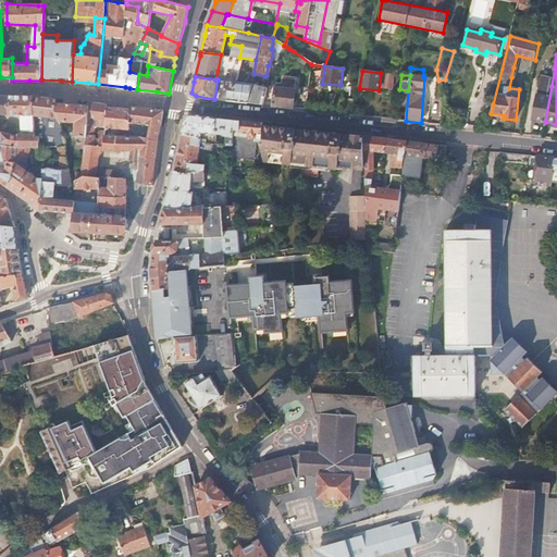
[(238,101),(247,102),(250,85),(223,81),(221,79),(218,99),(224,100),(238,101)]
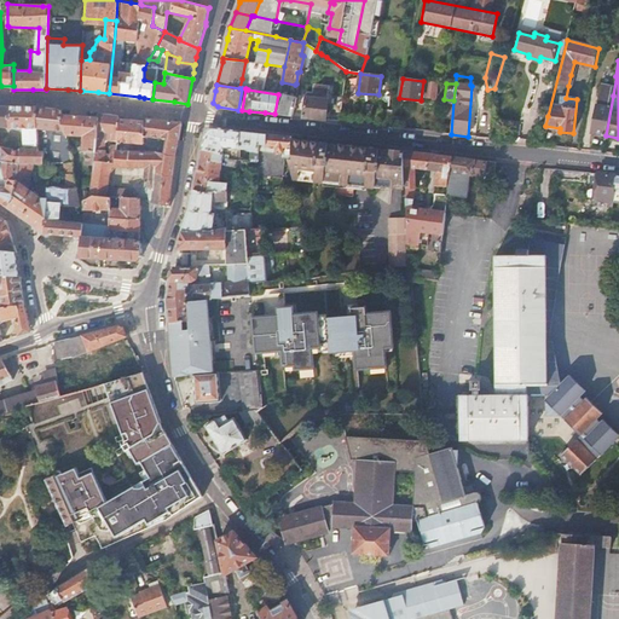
[(593,133),(606,136),(613,96),(600,93),(593,133)]
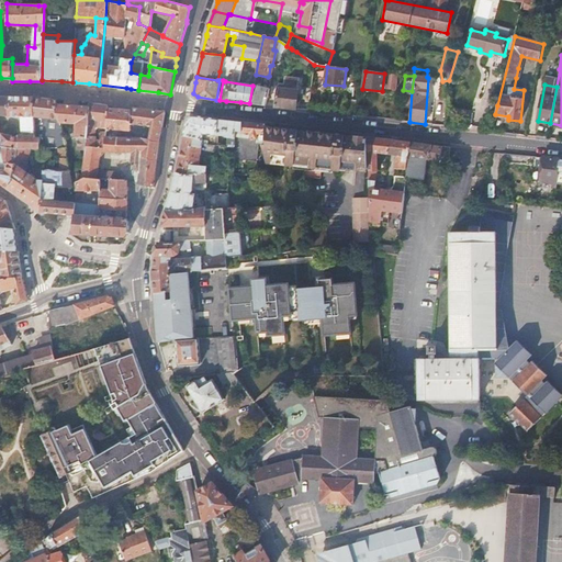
[(259,104),(266,105),(269,88),(253,86),(249,103),(259,104)]
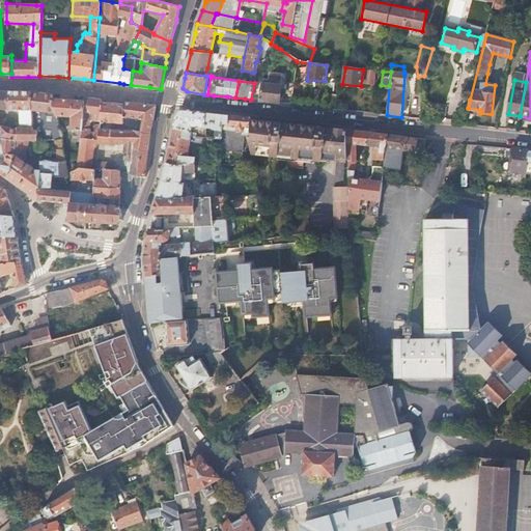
[(271,102),(280,103),(282,84),(278,84),(277,85),(270,84),(270,83),(261,83),(259,101),(271,102)]
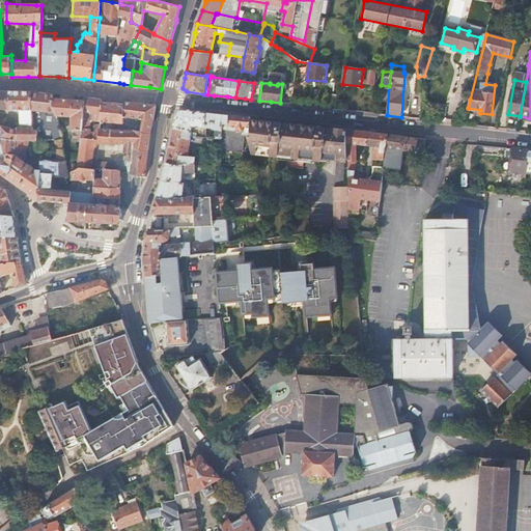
[(20,127),(31,127),(32,111),(32,92),(30,91),(3,90),(0,89),(0,109),(20,111),(20,127)]
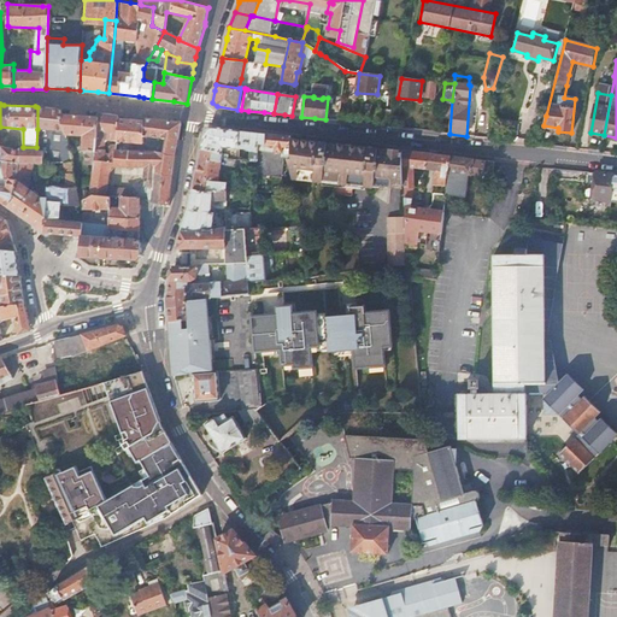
[(37,129),(56,130),(64,131),(60,115),(59,110),(50,109),(37,107),(37,129)]
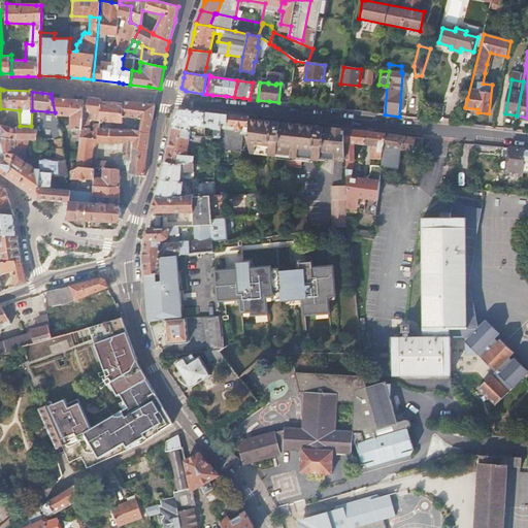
[(324,107),(334,108),(335,94),(325,94),(324,107)]
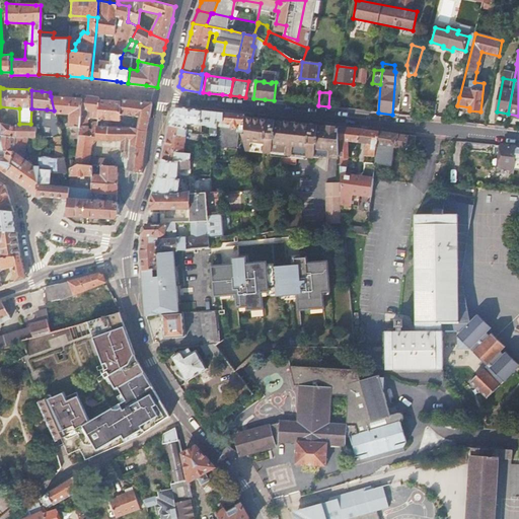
[(72,139),(78,139),(78,137),(82,99),(69,97),(51,96),(54,110),(55,114),(70,115),(69,128),(73,128),(72,139)]
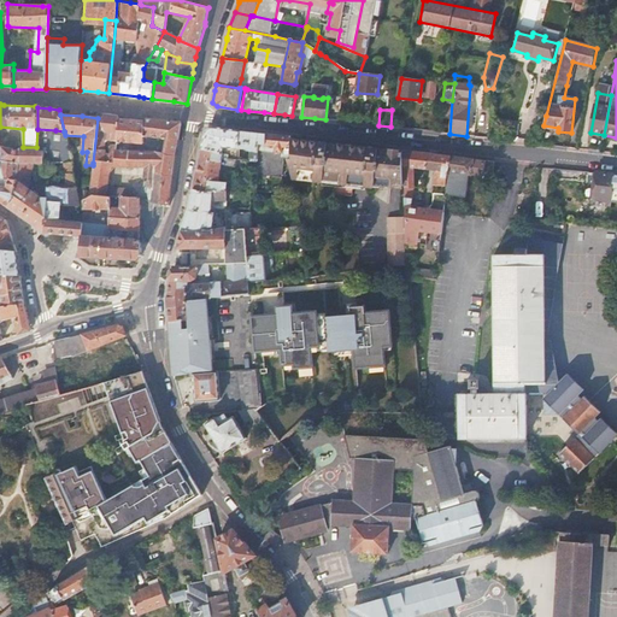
[(98,118),(93,163),(115,165),(115,156),(105,156),(105,151),(103,151),(104,145),(105,142),(106,142),(107,141),(116,142),(118,119),(118,116),(112,116),(98,115),(98,118)]
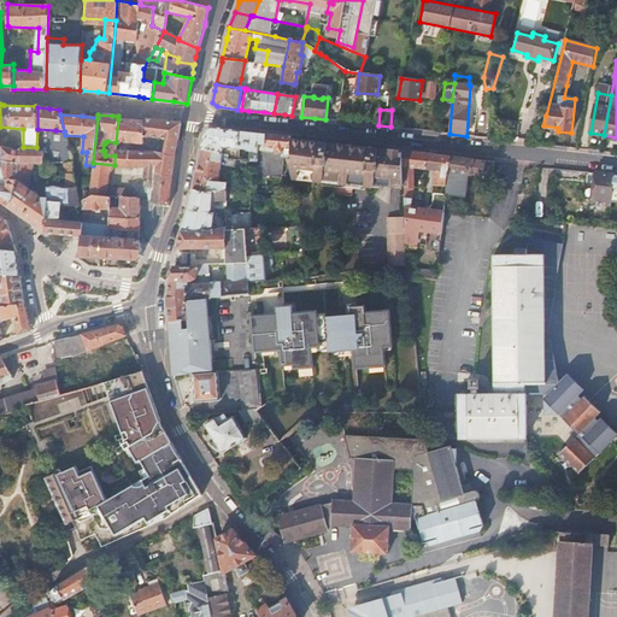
[(162,184),(171,186),(176,147),(181,122),(144,117),(142,122),(136,121),(118,119),(116,142),(142,144),(144,137),(165,140),(163,152),(154,151),(154,153),(116,152),(115,156),(115,165),(113,170),(137,171),(163,174),(162,184)]
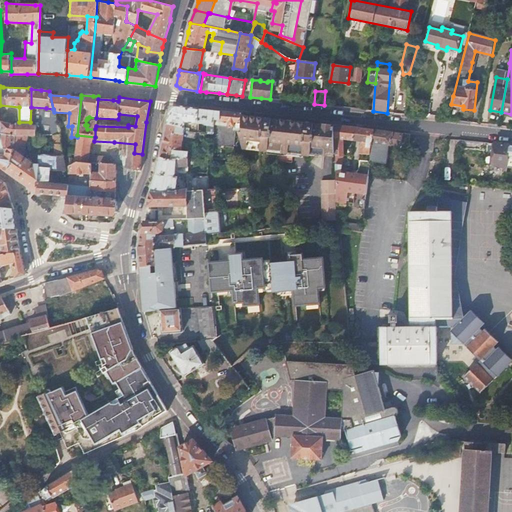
[(197,123),(198,108),(188,107),(176,105),(170,109),(167,124),(182,127),(183,122),(197,123)]
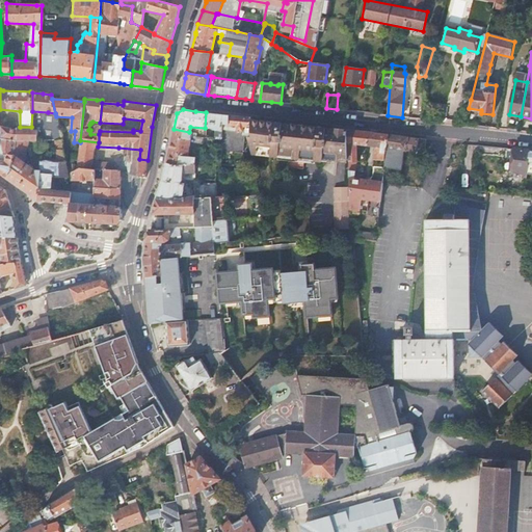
[(34,133),(35,141),(54,140),(58,140),(55,124),(43,124),(42,115),(47,116),(48,112),(32,111),(31,127),(31,130),(31,134),(34,133)]
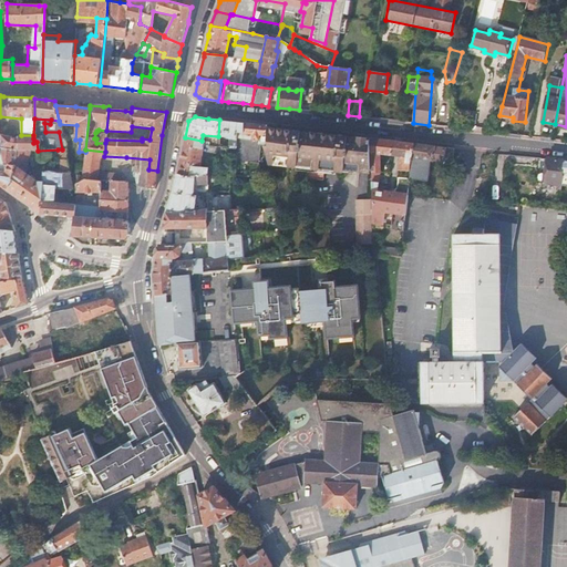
[(236,141),(238,122),(232,122),(219,120),(218,136),(226,136),(226,138),(228,138),(228,144),(236,144),(236,142),(236,141)]
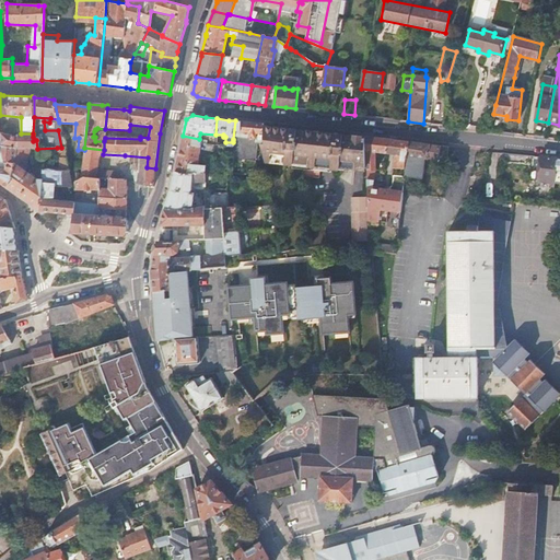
[(260,142),(263,124),(253,123),(235,120),(233,139),(233,140),(247,141),(247,146),(254,147),(254,141),(260,142)]
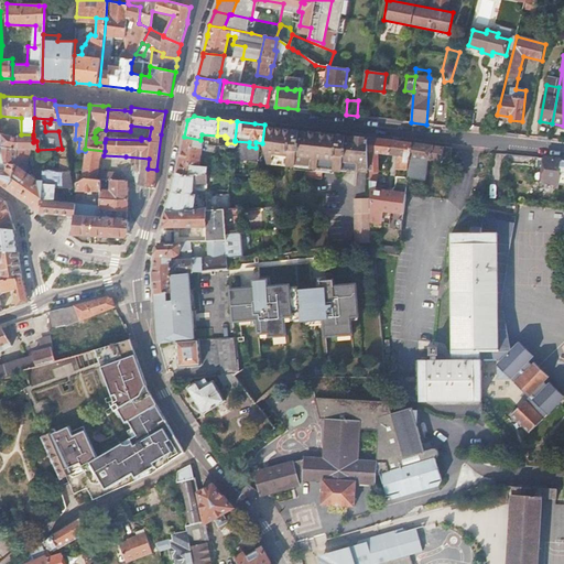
[(349,166),(368,169),(366,140),(362,139),(337,136),(306,132),(275,129),(264,127),(263,159),(308,164),(307,174),(322,177),(323,166),(348,171),(349,166)]
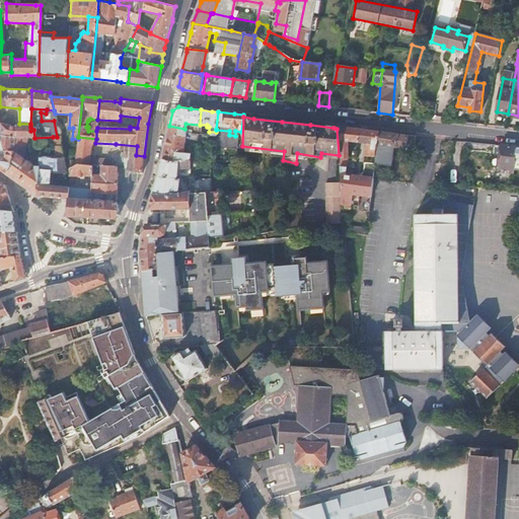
[(14,138),(27,138),(34,138),(33,130),(30,131),(30,127),(16,126),(15,128),(2,125),(1,128),(1,130),(6,130),(6,137),(14,138)]
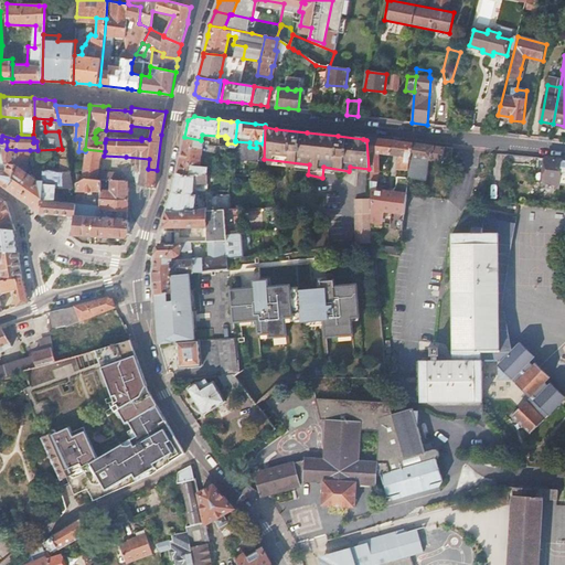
[(201,140),(184,137),(183,141),(182,149),(177,170),(177,172),(205,172),(205,166),(198,163),(202,149),(214,151),(216,147),(216,145),(201,144),(201,140)]
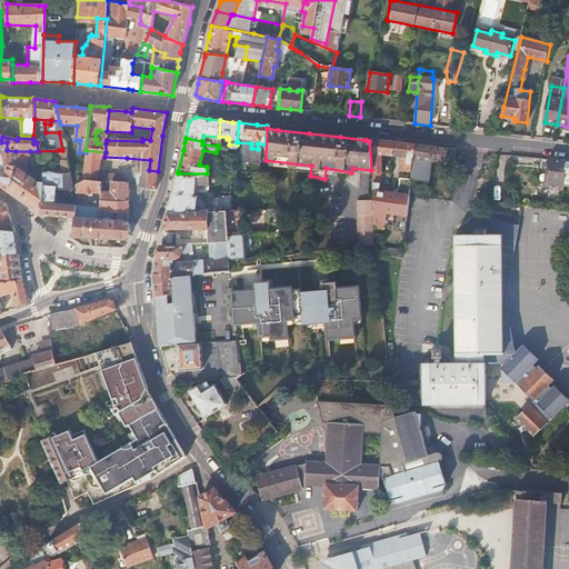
[(371,170),(371,173),(380,173),(381,173),(380,155),(392,157),(395,141),(382,140),(369,139),(369,141),(371,170)]
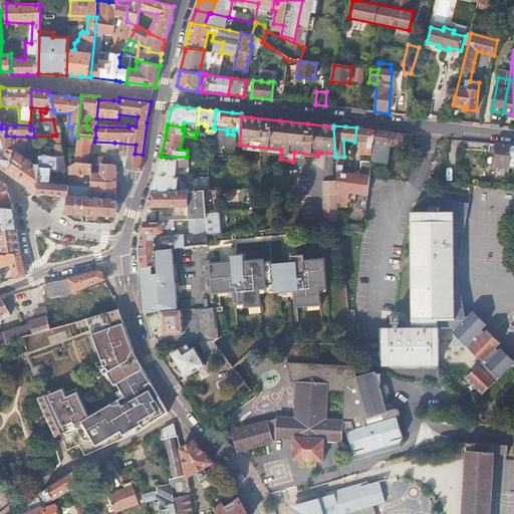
[(361,142),(362,129),(356,127),(354,142),(361,142)]
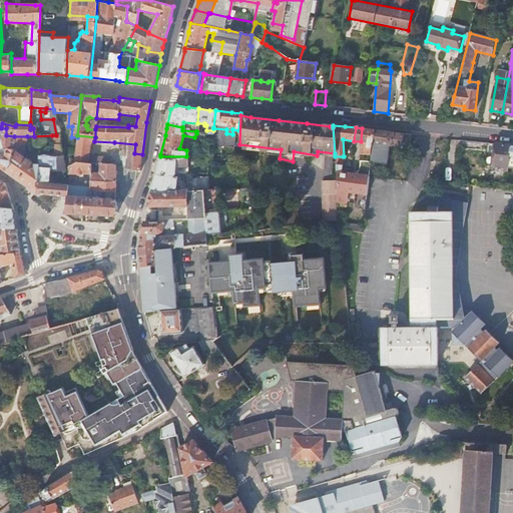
[(371,154),(373,129),(365,128),(362,128),(361,141),(359,153),(371,154)]
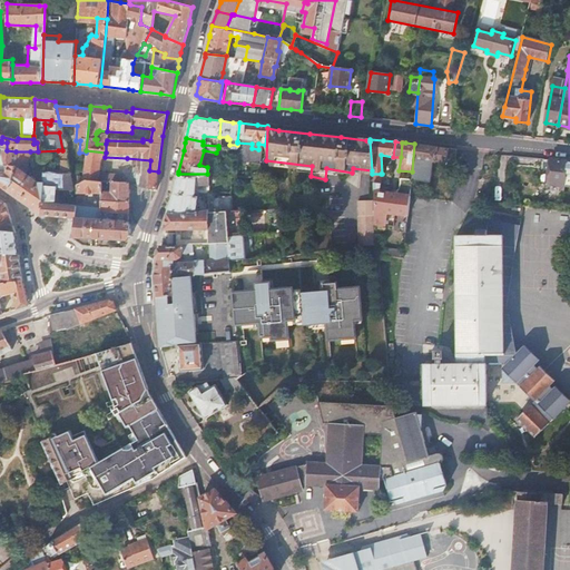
[(446,163),(448,148),(434,147),(414,144),(412,172),(411,178),(429,180),(431,161),(446,163)]
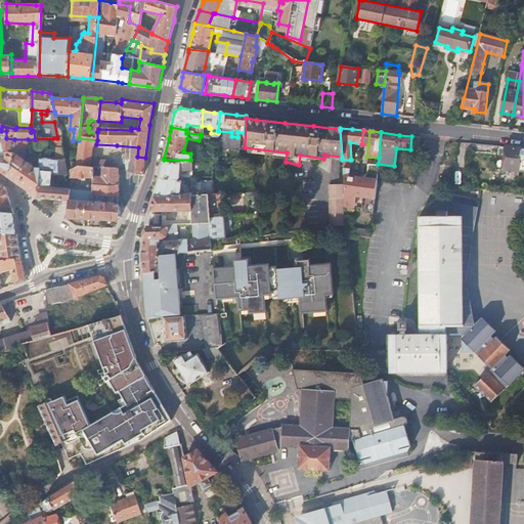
[(0,170),(7,175),(14,139),(6,138),(0,136),(0,170)]
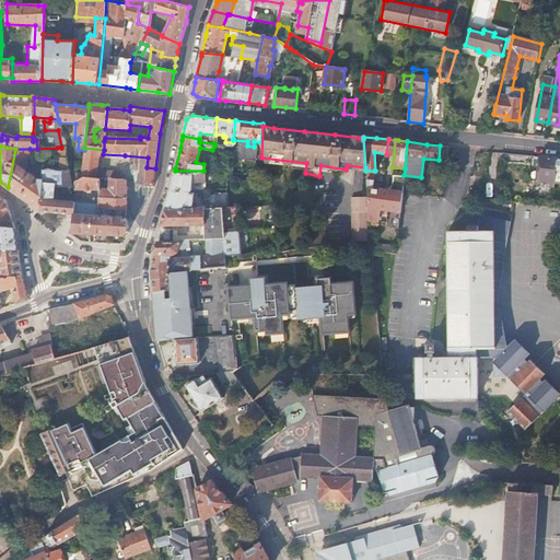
[(439,160),(438,162),(447,163),(447,152),(448,147),(440,146),(439,160)]
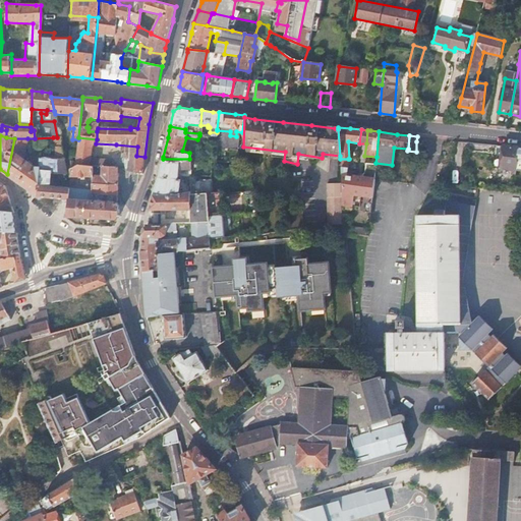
[(53,137),(54,147),(62,147),(60,137),(57,137),(53,137)]
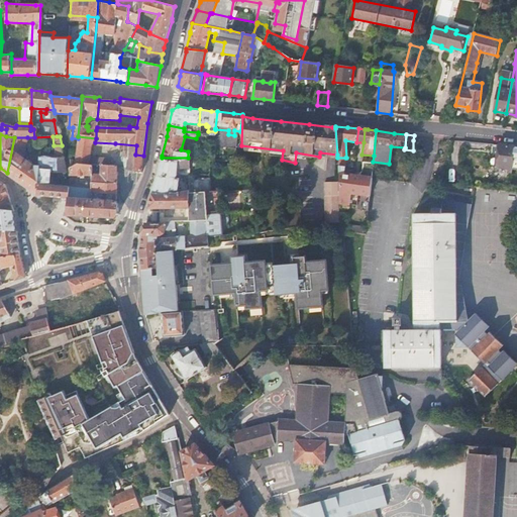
[(78,138),(76,166),(77,165),(89,167),(92,146),(95,142),(96,138),(78,136),(78,138)]
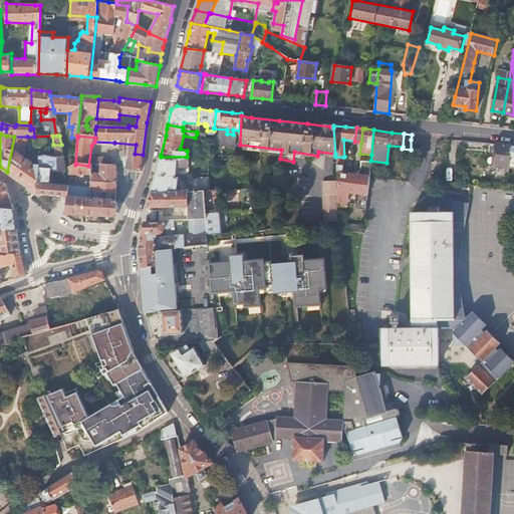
[(24,184),(37,193),(39,166),(34,166),(32,165),(22,156),(27,137),(14,137),(7,172),(24,184)]
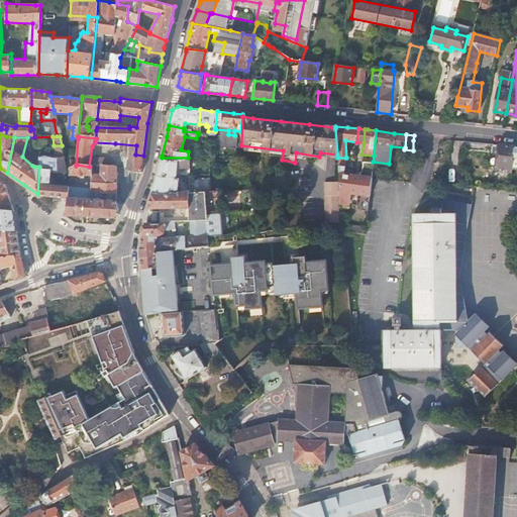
[(126,163),(124,169),(142,172),(142,159),(143,156),(135,154),(136,145),(115,143),(115,146),(121,147),(119,158),(123,162),(126,163)]
